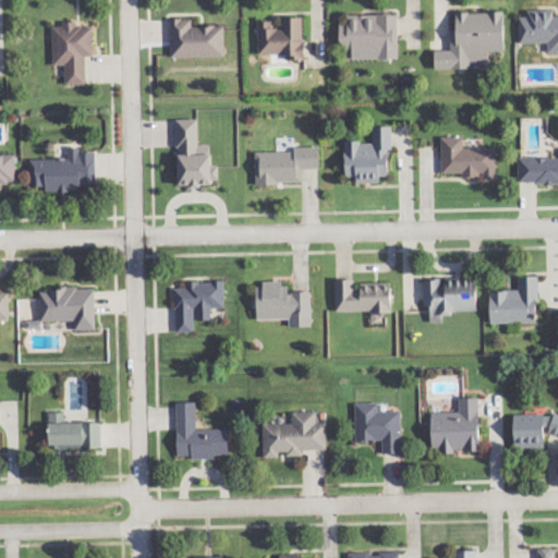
[(553,38),(554,48),(557,48),(557,7),(524,8),(524,38),(553,38)]
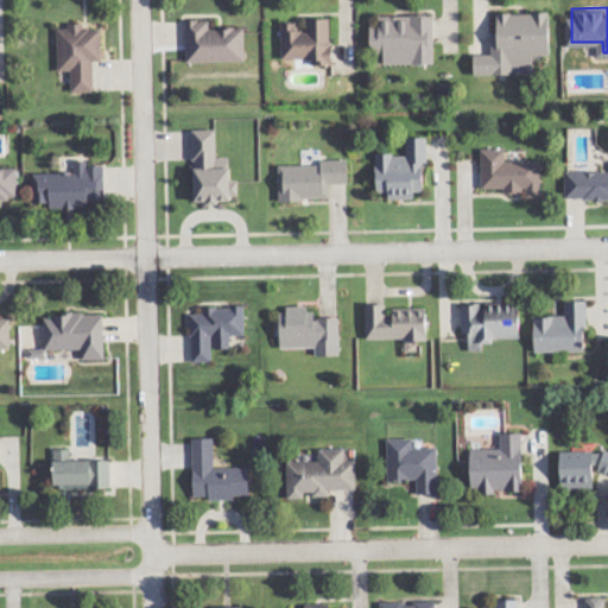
[(539,70),(540,50),(557,51),(557,10),(498,8),(498,51),(477,51),(477,70),(539,70)]
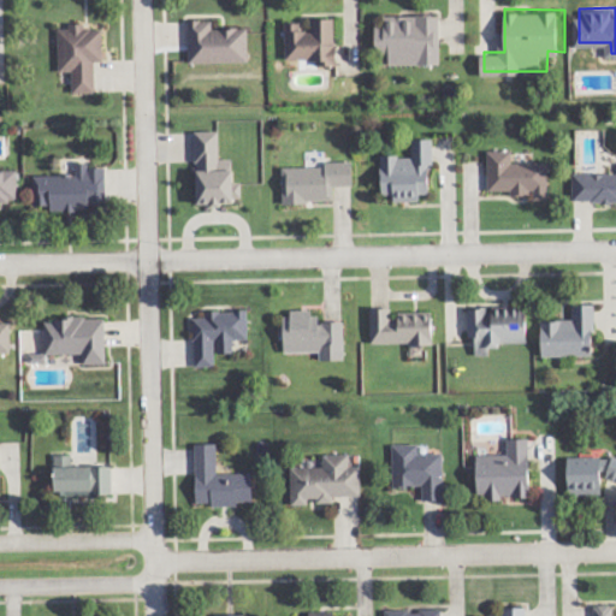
[(445,61),(444,12),(381,12),(381,49),(395,49),(395,61),(445,61)]
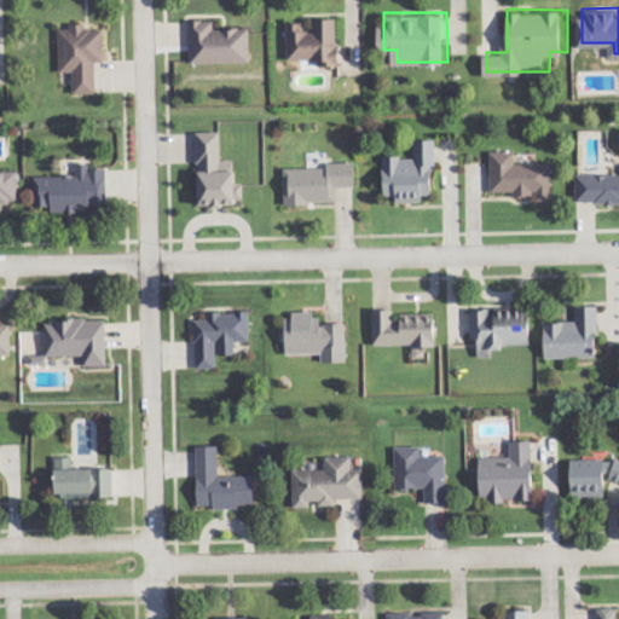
[(293,58),(343,59),(343,15),(316,15),(316,19),(293,19),(293,58)]
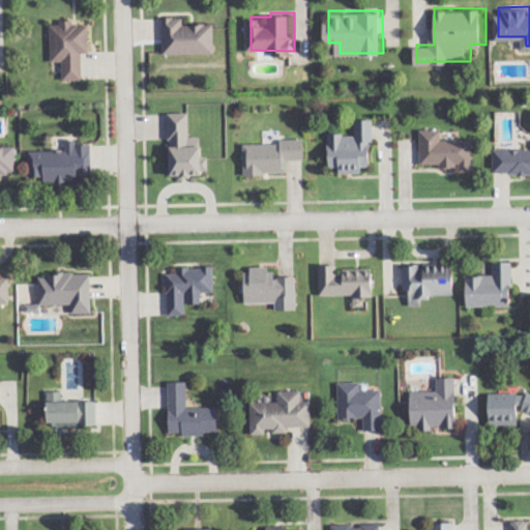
[(187,21),(187,13),(167,13),(166,51),(217,51),(217,21),(187,21)]
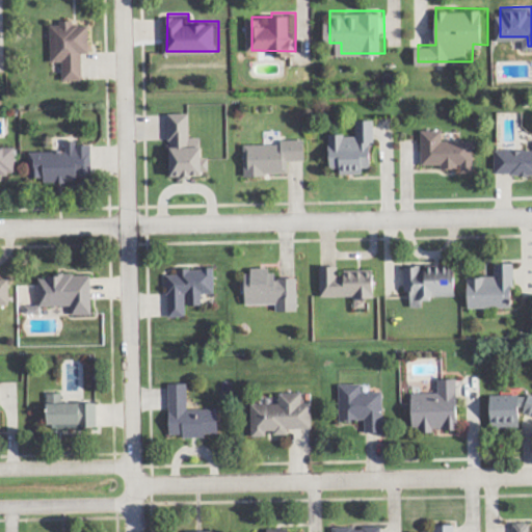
[(94,49),(94,19),(54,20),(54,58),(67,58),(68,77),(87,77),(87,49),(94,49)]
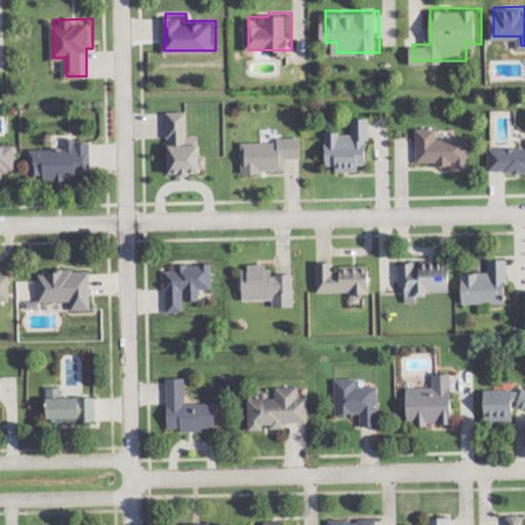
[(168,174),(207,173),(207,156),(200,156),(199,136),(188,136),(188,112),(167,113),(168,174)]
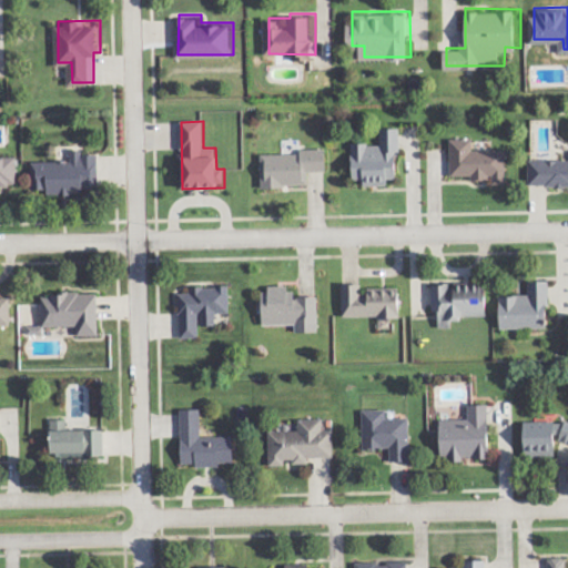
[(404,125),(382,125),(382,140),(356,140),(356,182),(393,182),(393,175),(404,175),(404,125)]
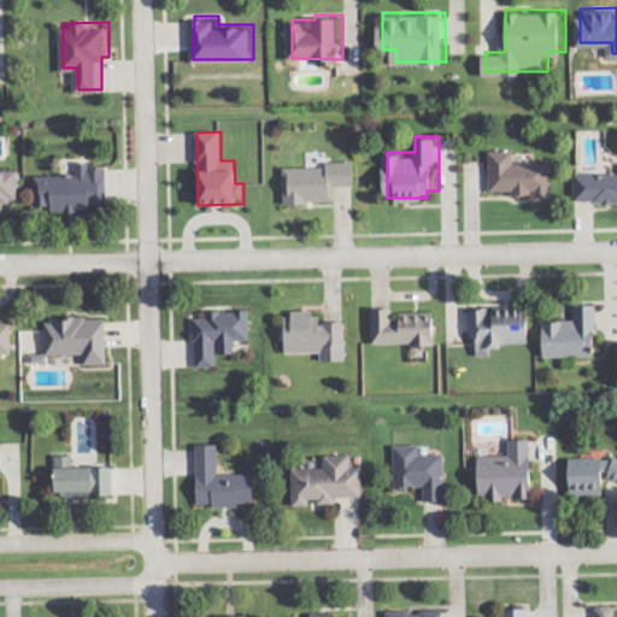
[(518,160),(518,147),(494,147),(494,189),(539,189),(539,197),(554,197),(553,159),(518,160)]
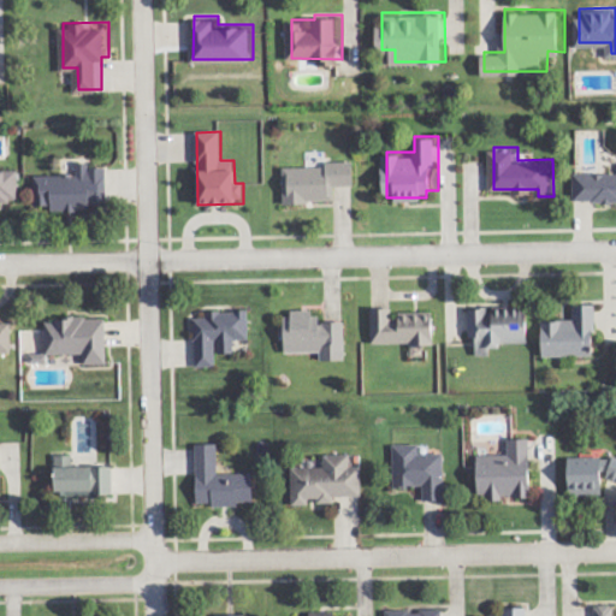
[(37,171),(37,207),(111,207),(111,164),(93,164),(93,158),(80,159),(81,171),(37,171)]
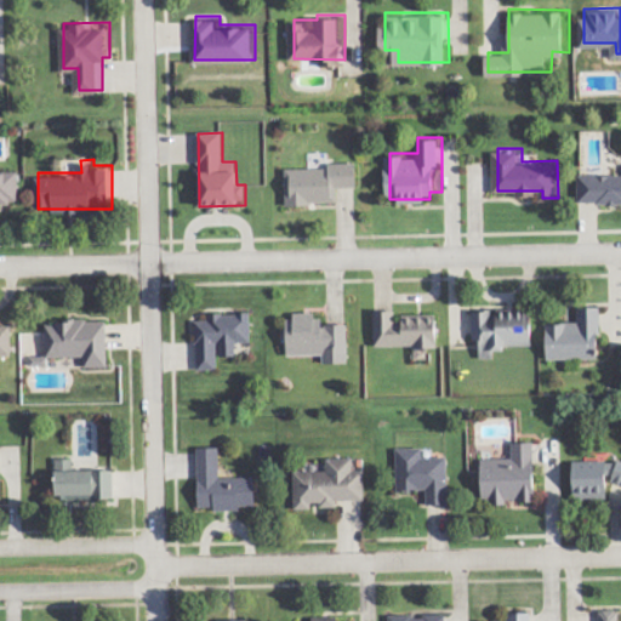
[(363,161),(289,163),(290,201),(340,200),(340,183),(363,183),(363,161)]
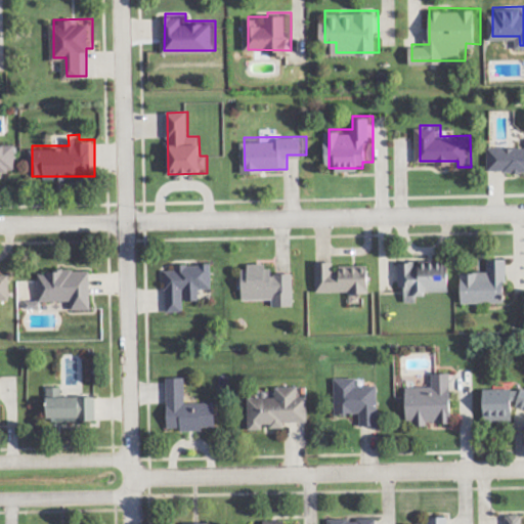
[(0,168),(18,168),(18,140),(0,140),(0,168)]
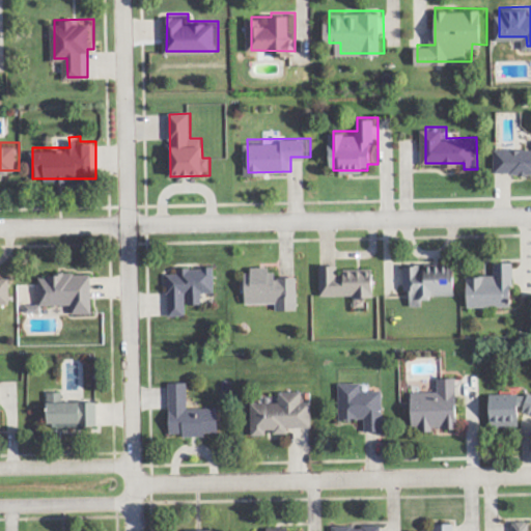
[(530,171),(530,146),(498,146),(498,171),(530,171)]
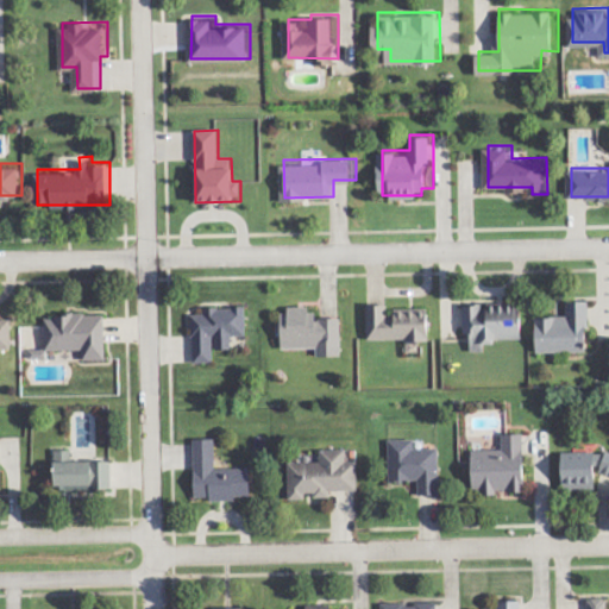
[(589,352),(588,302),(566,302),(567,318),(537,318),(538,353),(589,352)]
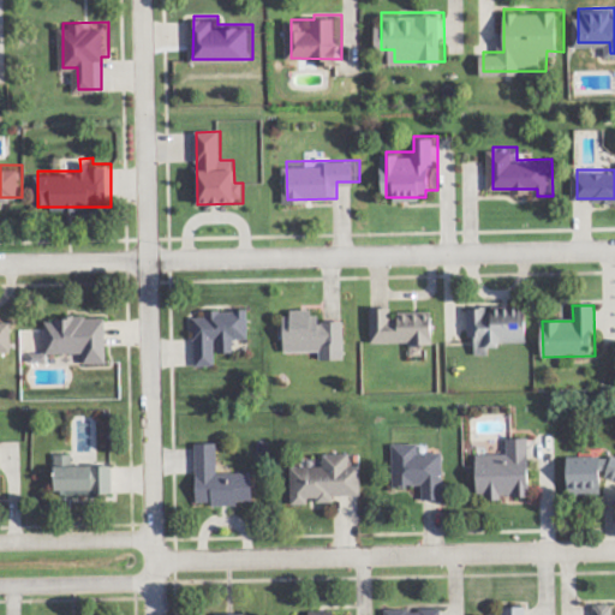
[(467,309),(469,338),(476,338),(476,356),(490,356),(489,347),(501,347),(501,344),(527,342),(527,306),(489,308),(490,309),(467,309)]
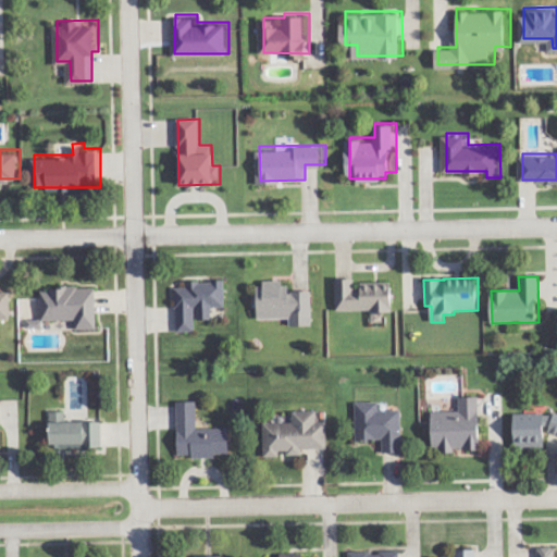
[(335,280),(336,313),(393,311),(392,283),(355,284),(355,279),(335,280)]
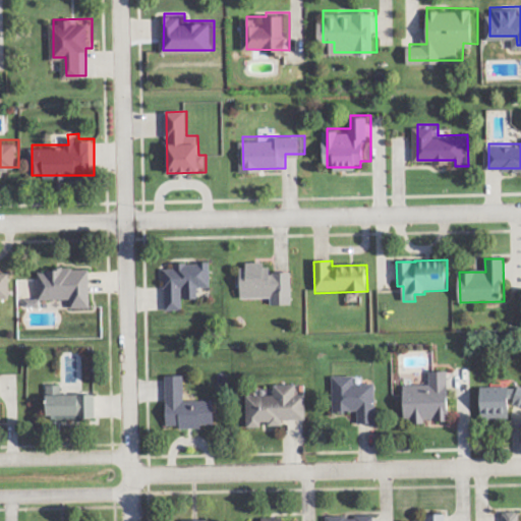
[(164,270),(165,311),(183,310),(183,300),(198,299),(198,288),(211,288),(210,263),(174,264),(174,270),(164,270)]
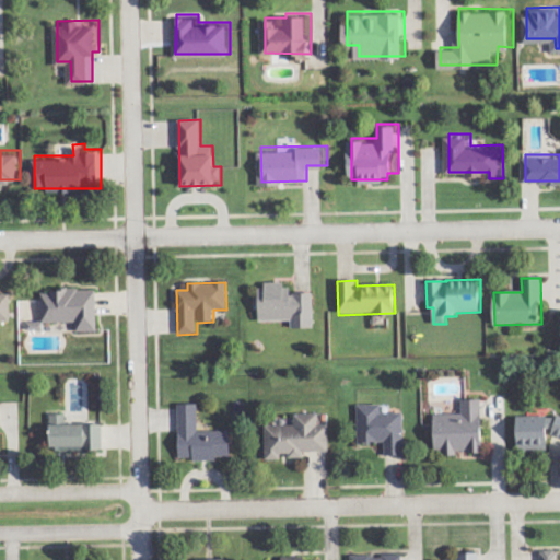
[(314,328),(313,293),(291,293),(291,284),(255,286),(255,307),(258,307),(259,322),(291,321),(291,328),(314,328)]
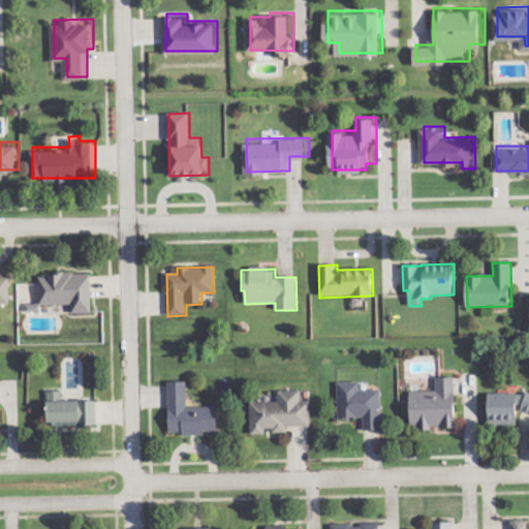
[(12,270),(0,270),(0,299),(13,299),(12,270)]
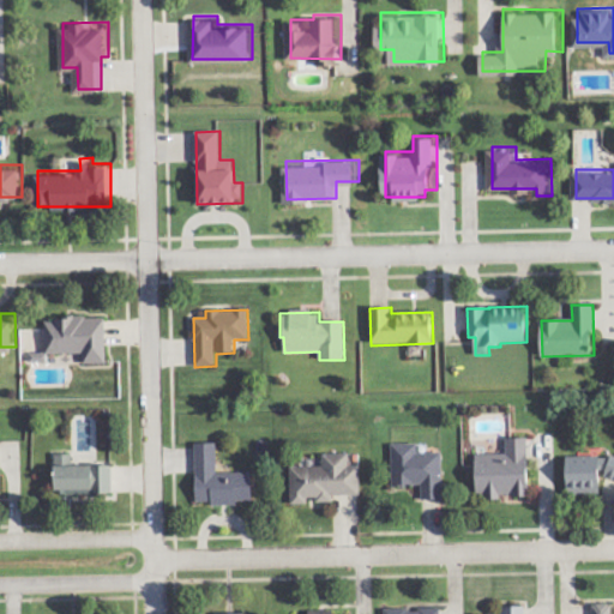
[(110,359),(110,313),(50,313),(50,349),(88,348),(88,359),(110,359)]
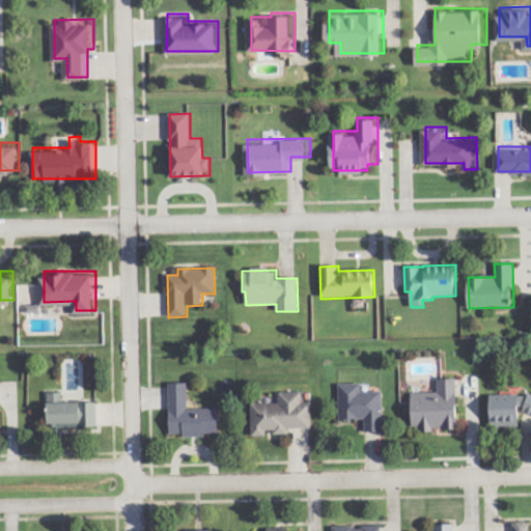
[(438,380),(438,393),(412,393),(413,430),(458,429),(456,379),(438,380)]
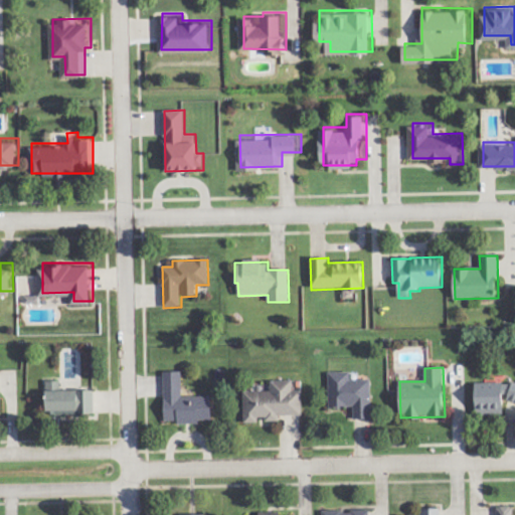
[(165,423),(201,422),(201,420),(212,420),(212,396),(182,396),(182,371),(164,372),(165,423)]
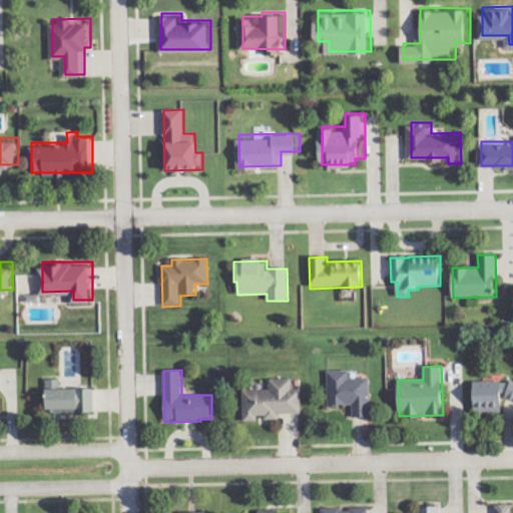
[(353,418),(371,417),(370,378),(349,379),(349,371),(328,371),(328,407),(353,406),(353,418)]
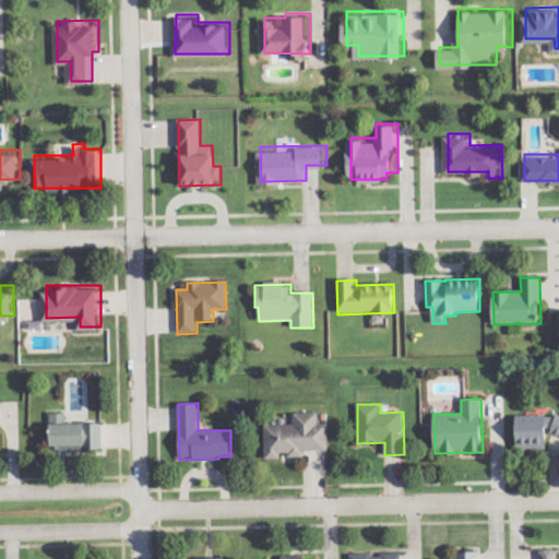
[(264,425),(265,459),(281,459),(281,456),(305,456),(305,451),(329,451),(328,425),(318,425),(318,413),(294,414),(294,425),(264,425)]
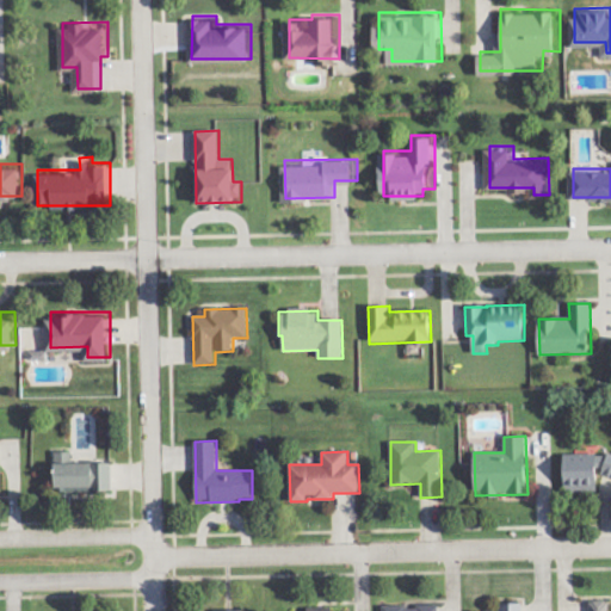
[(73,463),(73,452),(55,452),(56,493),(112,492),(111,463),(73,463)]
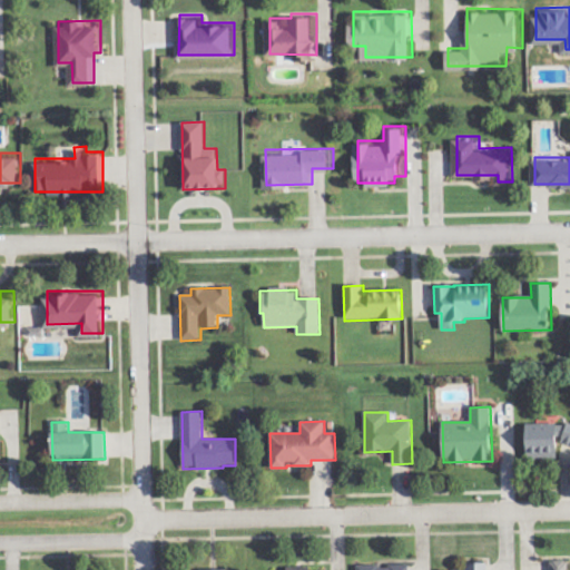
[(569,424),(559,424),(556,423),(527,424),(527,458),(534,460),(558,460),(558,446),(559,442),(569,444),(569,424)]
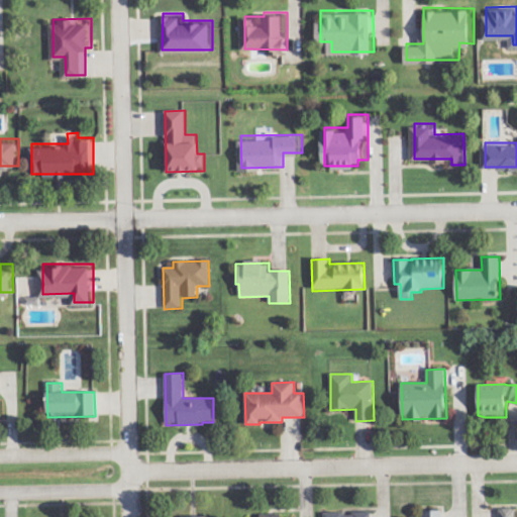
[(497,516),(515,516),(515,508),(498,509),(497,516)]
